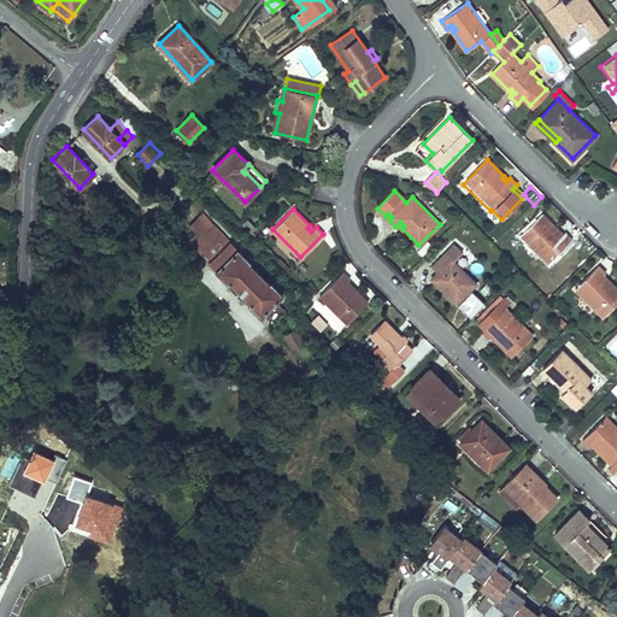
[(203,251),(223,233),(203,212),(189,223),(198,231),(191,239),(201,252),(203,251)]
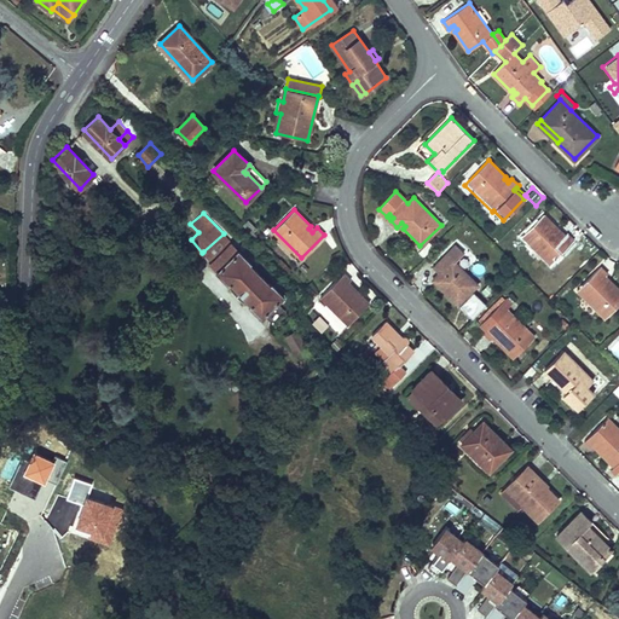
[(550,262),(573,239),(566,233),(565,235),(543,214),(522,235),(550,262)]
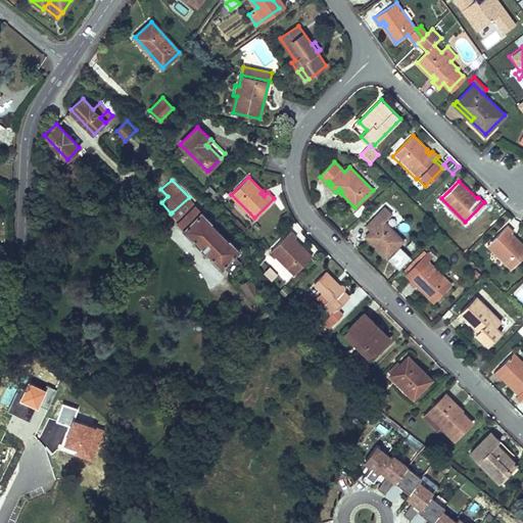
[(172,212),(179,220),(196,204),(189,197),(172,212)]
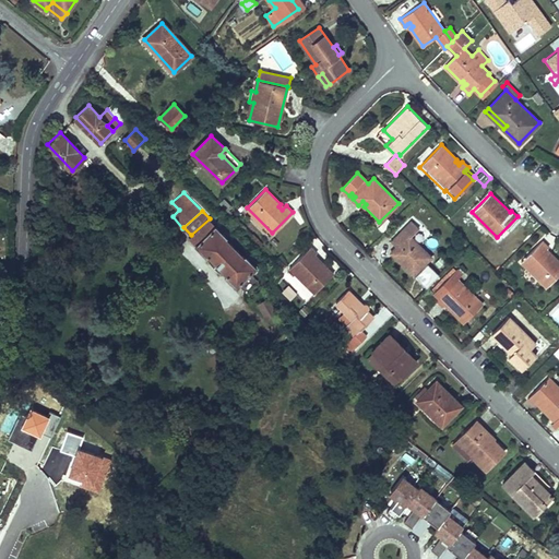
[(211,219),(210,218),(191,235),(190,236),(197,244),(195,245),(207,256),(209,254),(227,274),(226,274),(237,287),(257,269),(257,268),(246,256),(245,257),(238,250),(241,247),(236,241),(233,245),(226,238),(227,236),(216,224),(214,226),(210,221),(211,219)]
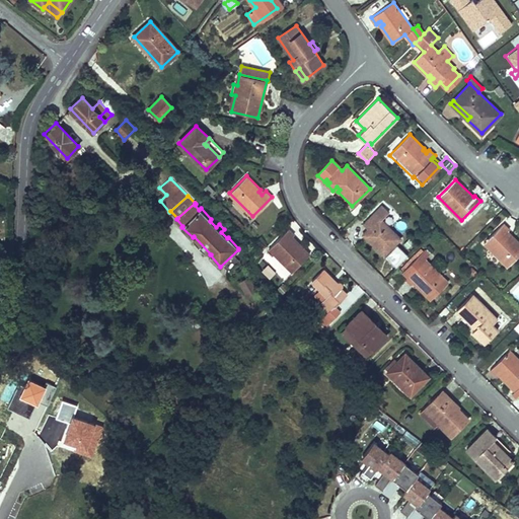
[(366,237),(383,254),(400,238),(379,218),(385,212),(380,207),(379,207),(362,224),(368,229),(371,232),(366,237)]
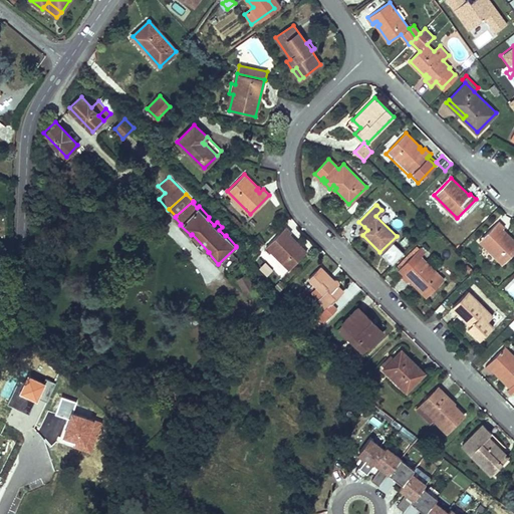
[(498,221),(479,240),(503,264),(513,252),(513,240),(502,229),(504,227),(498,221)]
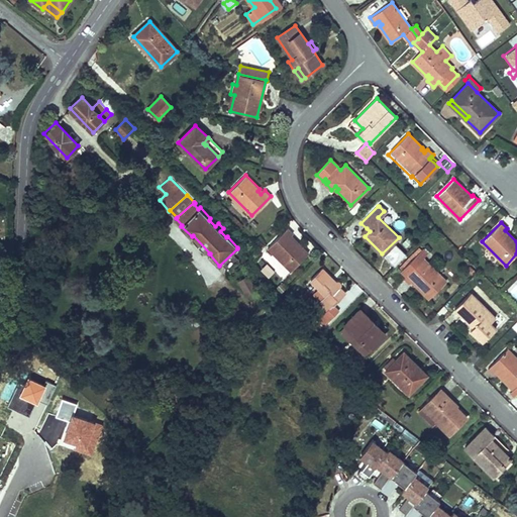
[(268,247),(291,271),(308,253),(294,238),(292,240),(289,237),(293,234),(287,228),(268,247)]
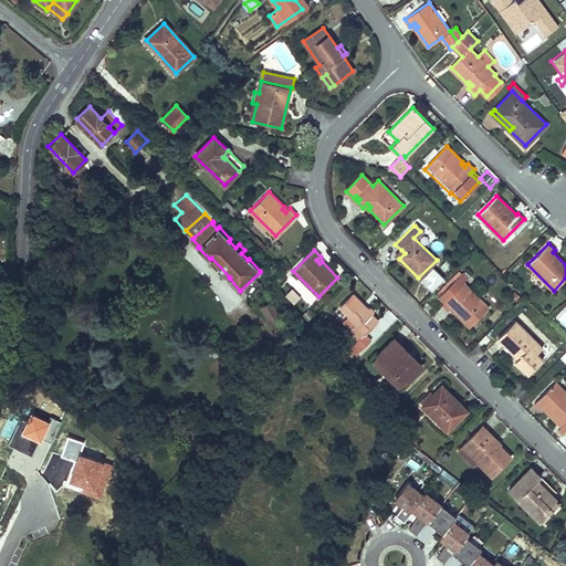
[(454,312),(470,327),(489,308),(463,282),(468,278),(462,273),(439,296),(444,302),(442,303),(449,310),(452,306),(456,310),(454,312)]
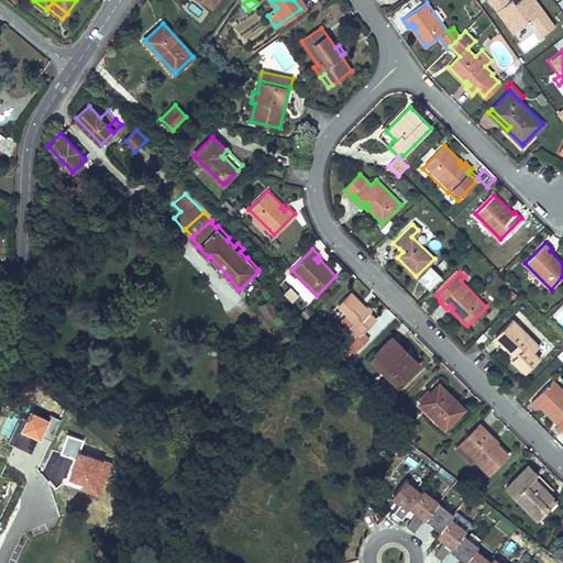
[(291,301),(299,295),(290,286),(284,293),(291,301)]
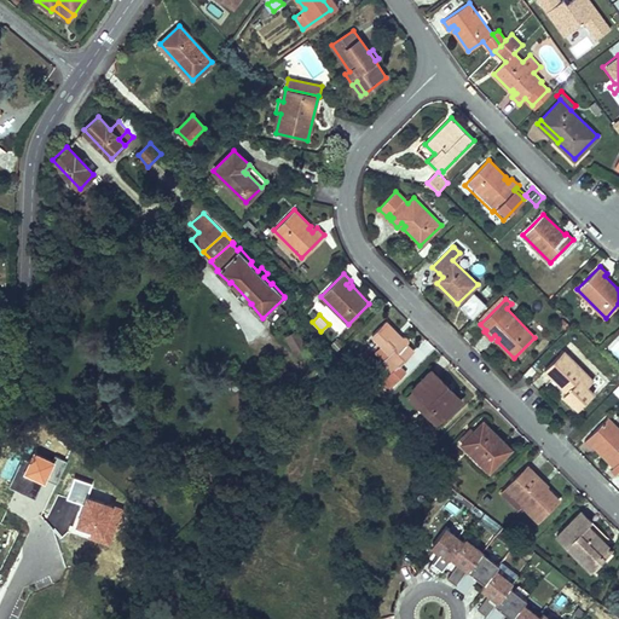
[(400,339),(385,322),(371,335),(381,345),(389,353),(383,360),(381,362),(391,371),(379,383),(387,391),(405,372),(399,366),(414,351),(406,343),(408,343),(408,342),(408,341),(408,340),(408,339),(406,339),(406,337),(405,337),(404,337),(403,337),(401,337),(400,339)]
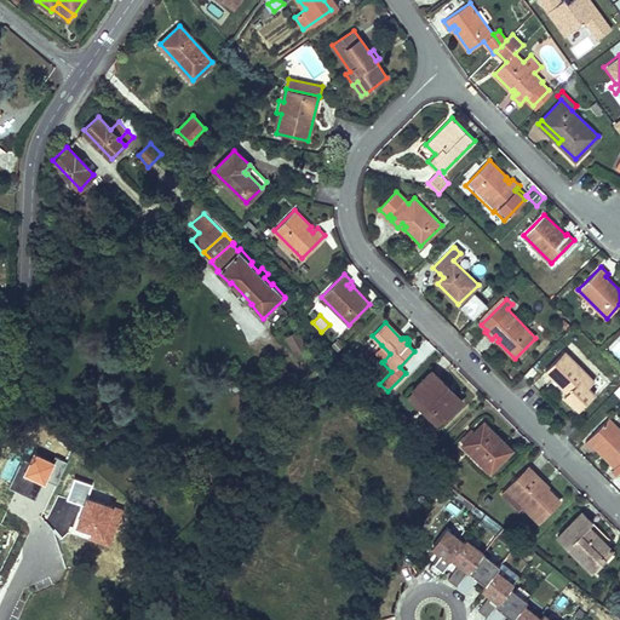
[(285,337),(294,354),(308,346),(297,329),(285,337)]
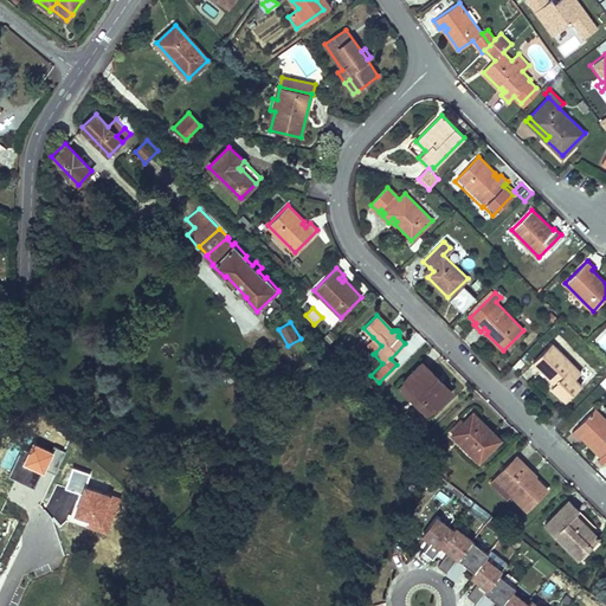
[(562,324),(553,339),(562,346),(573,331),(562,324)]
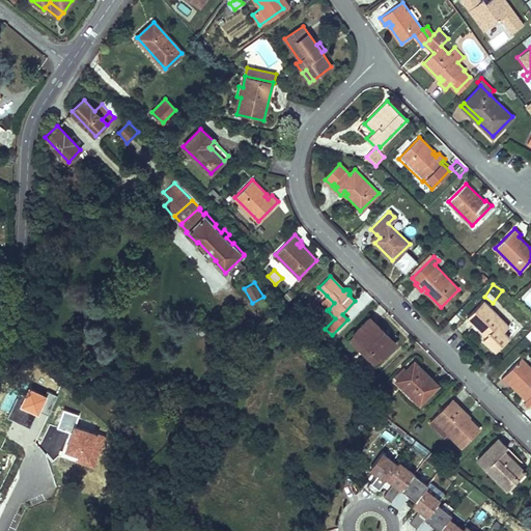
[(329,309),(334,303),(327,296),(320,302),(329,309)]
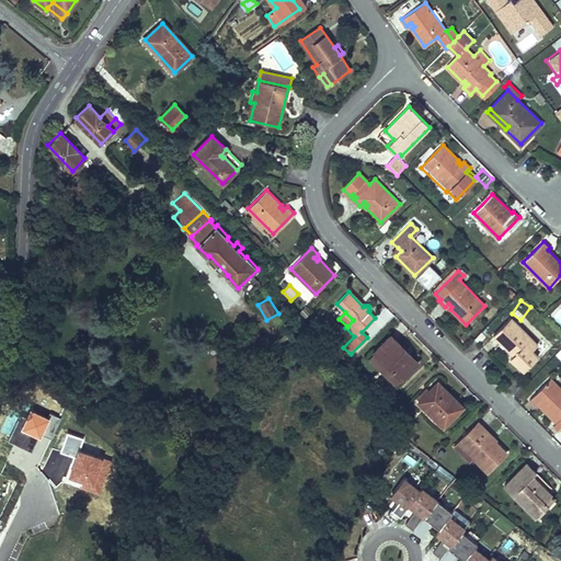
[(511,317),(493,335),(513,355),(511,357),(524,370),(533,361),(527,355),(531,350),(537,344),(511,317)]
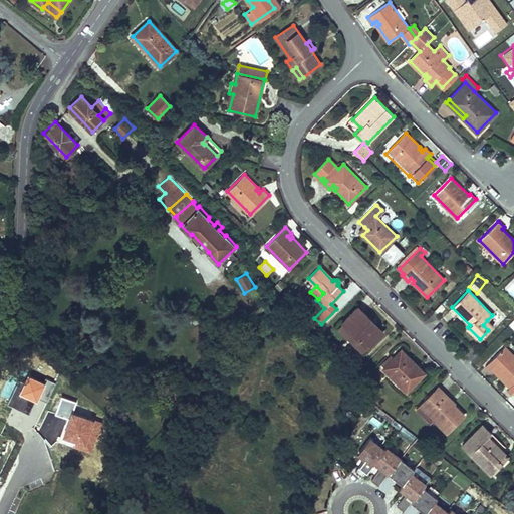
[(382,331),(358,307),(342,322),(367,347),(382,331)]
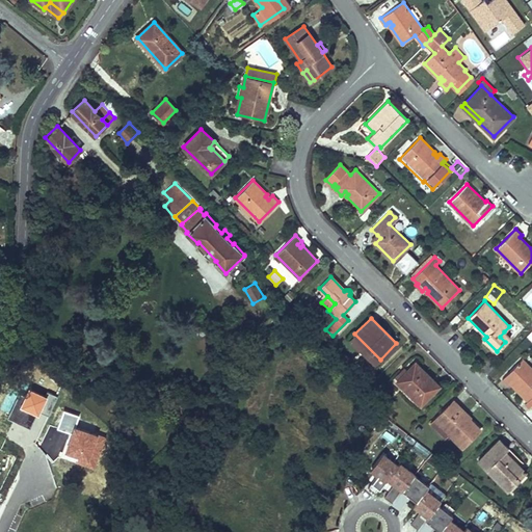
[(504,331),(500,337),(505,342),(510,338),(504,331)]
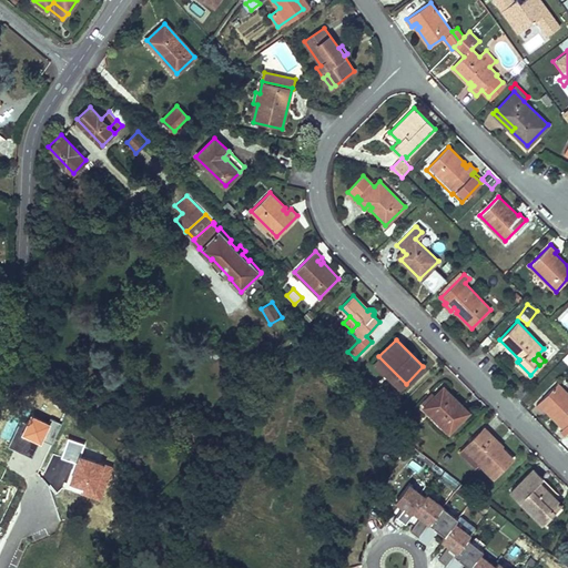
[(406,384),(378,356),(373,362),(401,389),(406,384)]
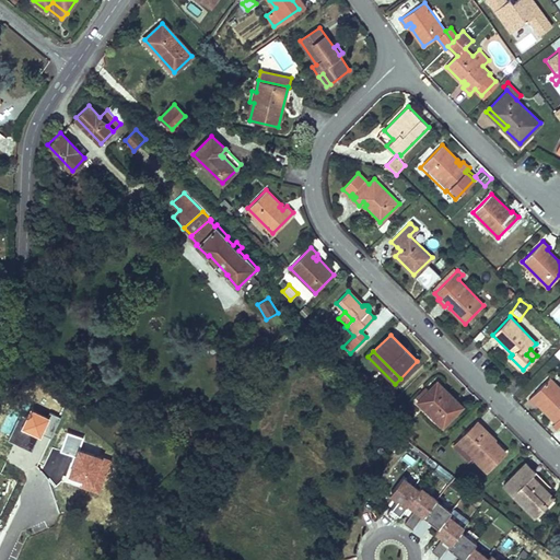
[(559,388),(549,377),(528,399),(535,405),(538,401),(541,405),(540,407),(556,421),(553,423),(558,428),(559,424),(559,388)]
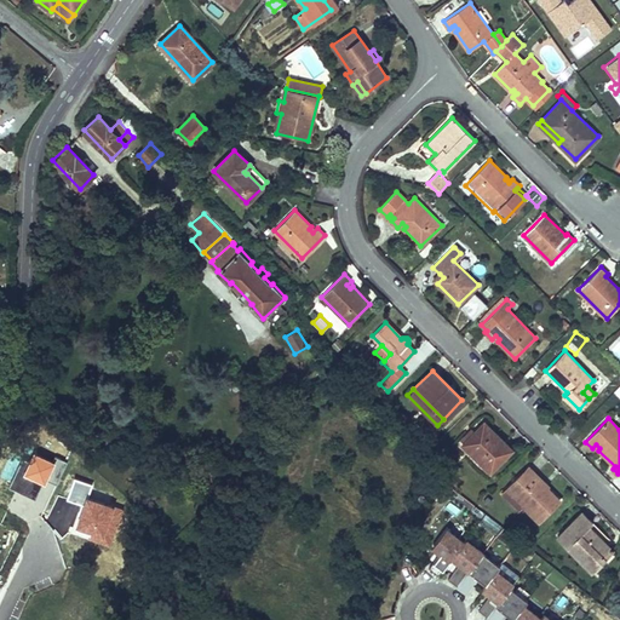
[(489,471),(511,449),(484,422),(463,443),(489,471)]
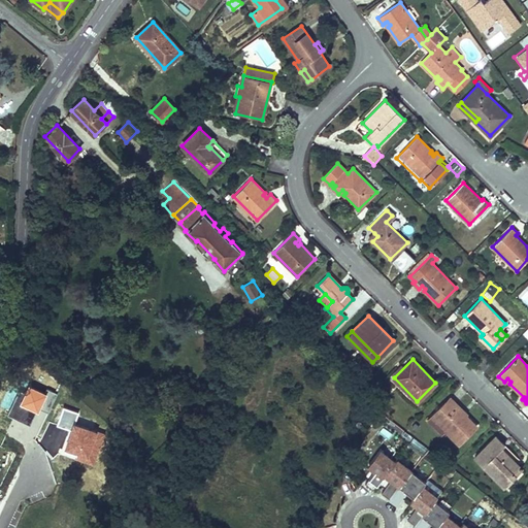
[(459,443),(476,426),(462,411),(463,410),(450,397),(432,416),(444,428),(459,443)]
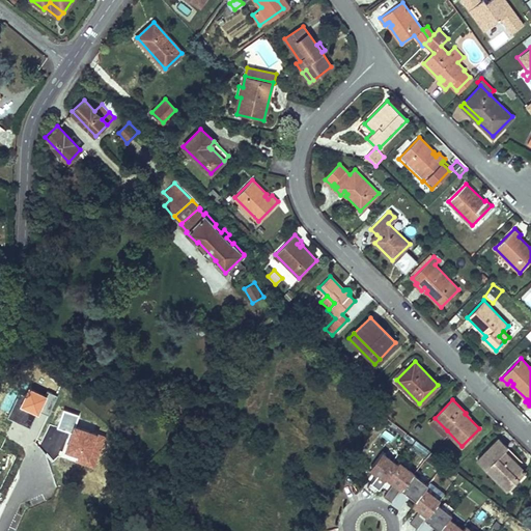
[(447,430),(435,418),(430,421),(443,435),(447,430)]
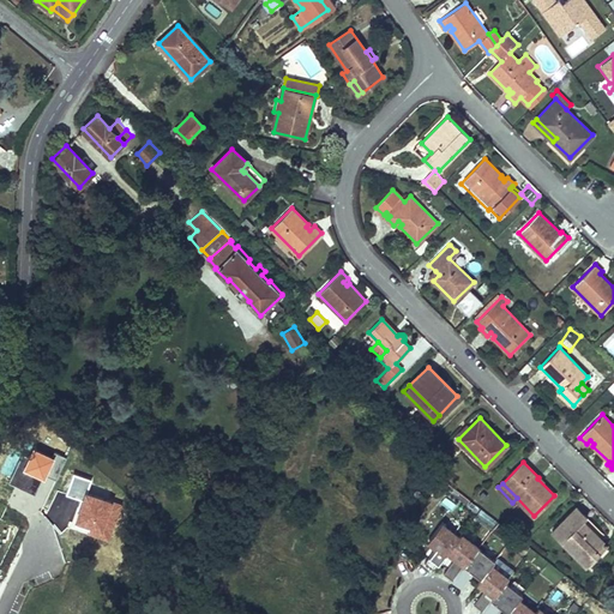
[(587,516),(577,506),(552,531),(585,565),(599,552),(596,549),(603,542),(594,531),(582,521),(587,516)]
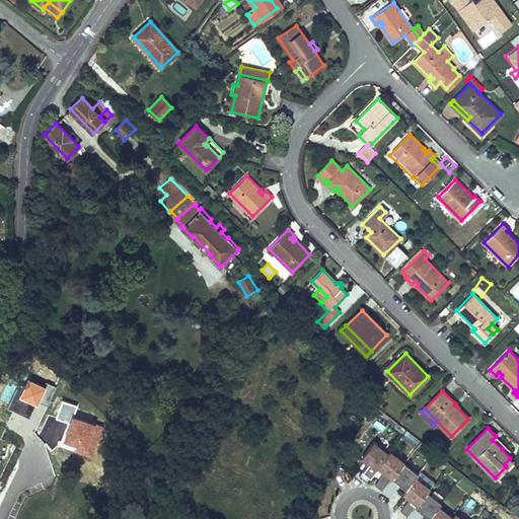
[(505,446),(496,436),(492,440),(502,449),(505,446)]
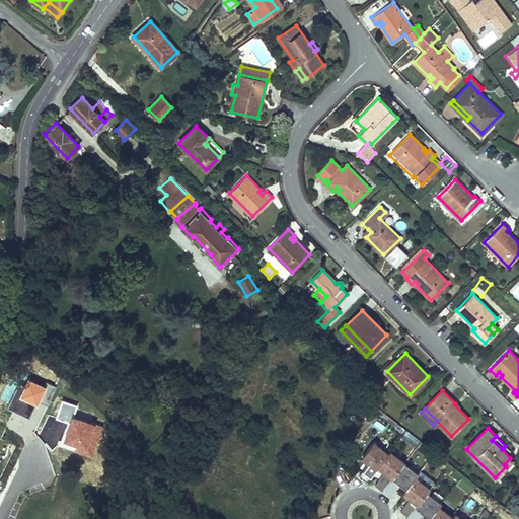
[(377,467),(387,454),(373,443),(361,458),(368,463),(359,475),(366,482),(377,467)]
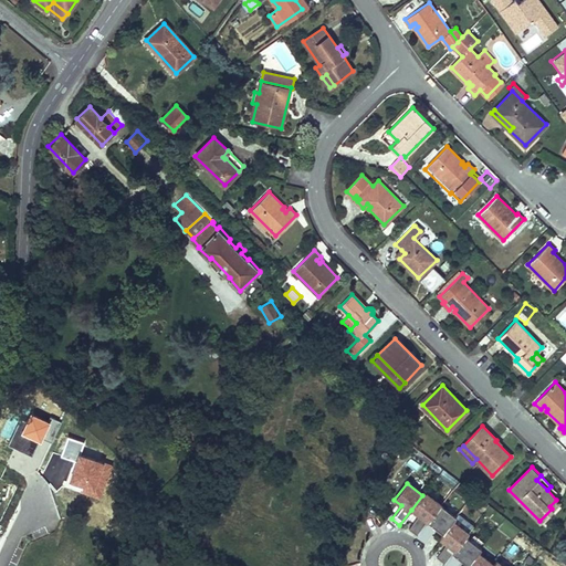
[(417,535),(440,505),(425,493),(422,495),(411,510),(419,515),(409,528),(417,535)]
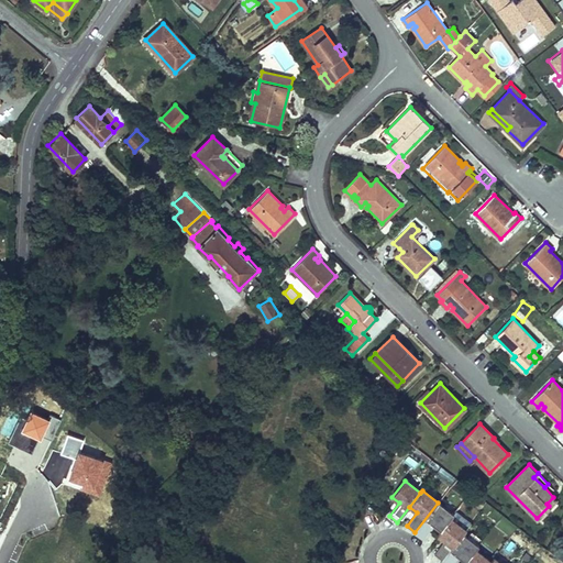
[(556,499),(553,497),(547,504),(549,506),(556,499)]
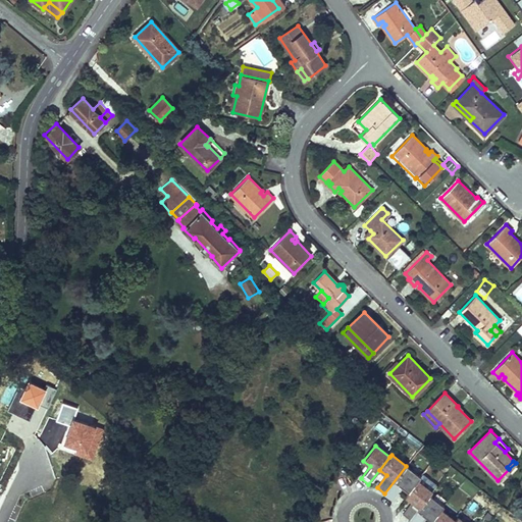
[(408,492),(417,480),(420,477),(406,466),(384,493),(393,499),(402,486),(408,492)]
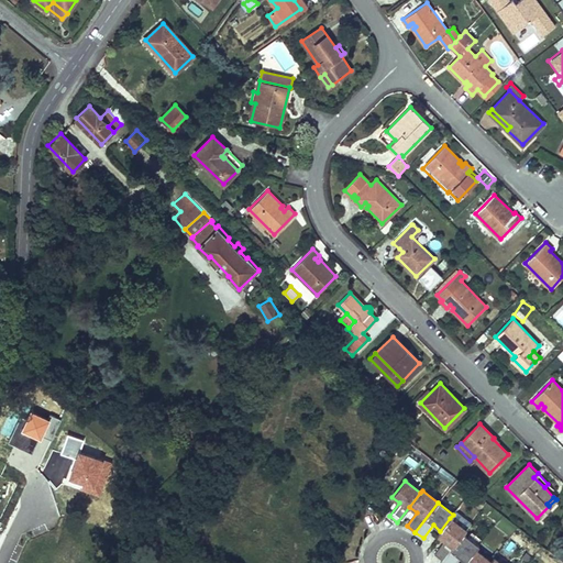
[(442,560),(463,533),(465,530),(450,518),(440,531),(437,534),(444,541),(434,554),(442,560)]
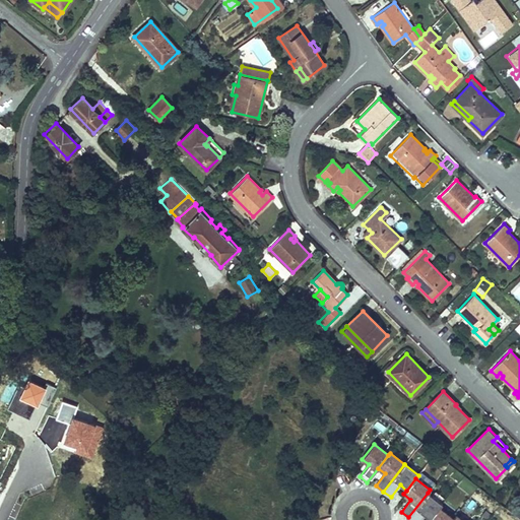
[(439,508),(442,504),(428,493),(408,517),(406,519),(418,519),(423,514),(430,519),(439,508)]
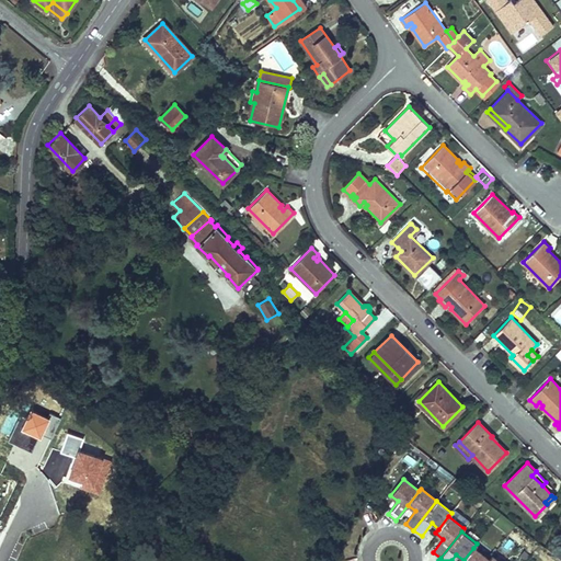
[(488,560),(489,560),(473,548),(464,560),(462,560),(488,560)]
